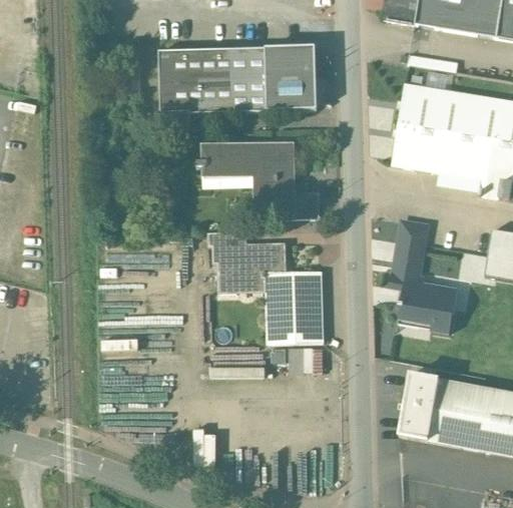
[(388,0),(385,18),(512,38),(512,0),(388,0)]
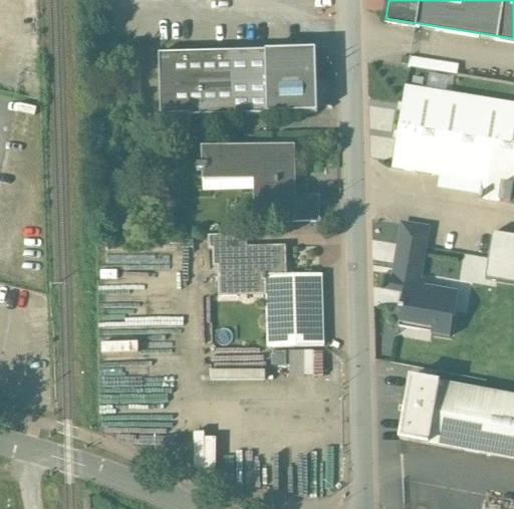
[(315,45),(160,50),(162,130),(190,130),(190,111),(317,108),(315,45)]
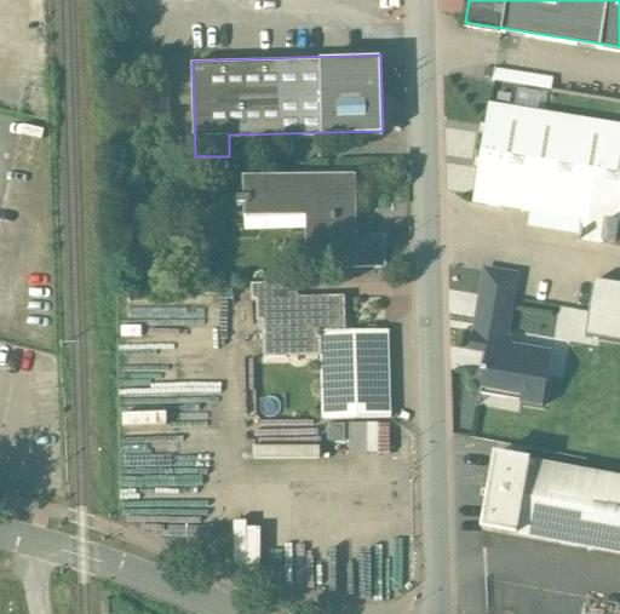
[(609,112),(619,112),(619,95),(612,93),(609,112)]
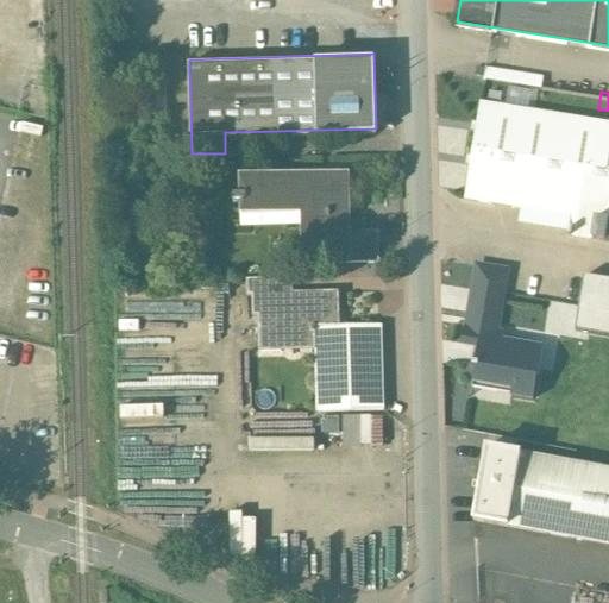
[(608,118),(479,98),(465,194),(571,212),(567,230),(604,236),(607,218),(608,218),(608,118)]
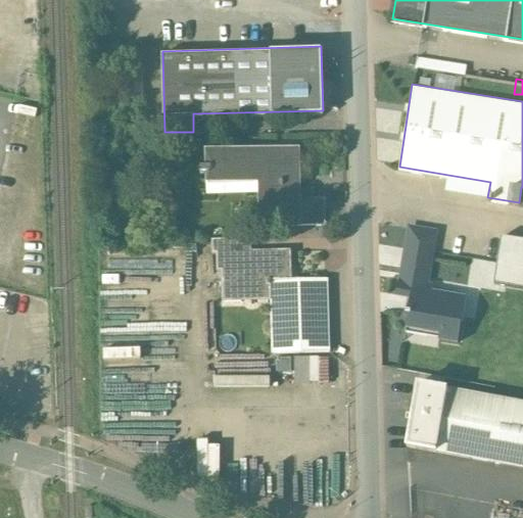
[(299,143),(205,146),(206,168),(223,167),(223,170),(263,169),(265,222),(325,220),(325,194),(300,194),(299,143)]
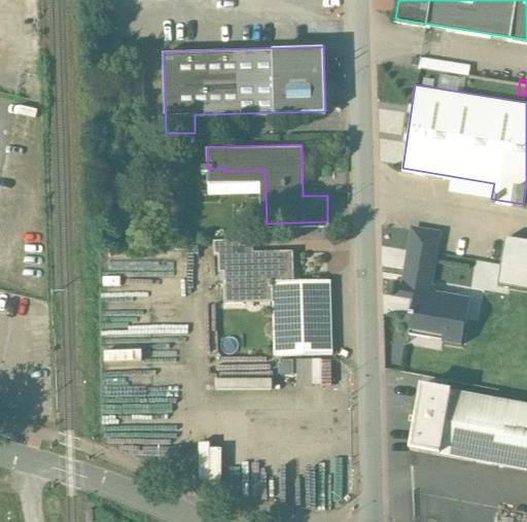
[(385,222),(385,257),(401,257),(401,248),(406,248),(406,222),(385,222)]
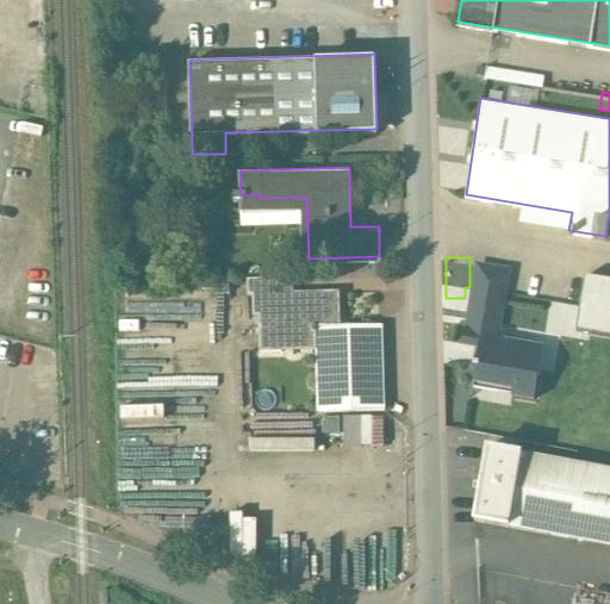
[(506,267),(478,262),(468,315),(497,321),(506,267)]
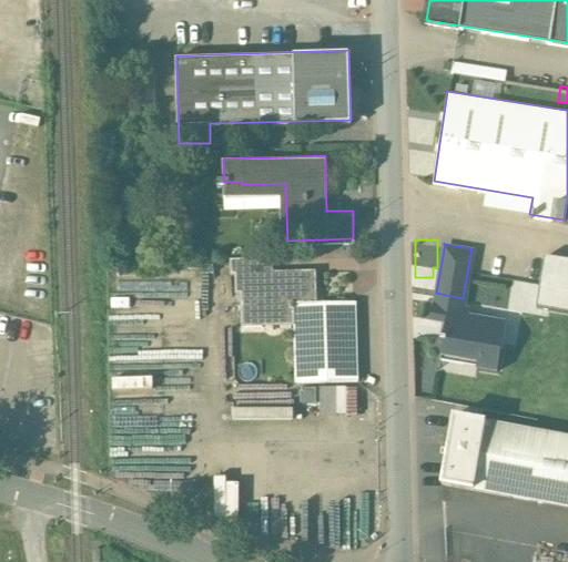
[(261,268),(260,255),(230,256),(231,271),(234,271),(234,268),(261,268)]
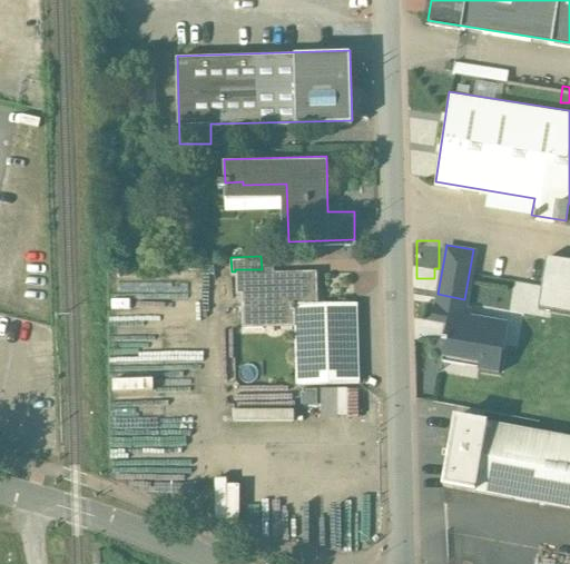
[(569,269),(548,266),(540,309),(569,314),(569,269)]
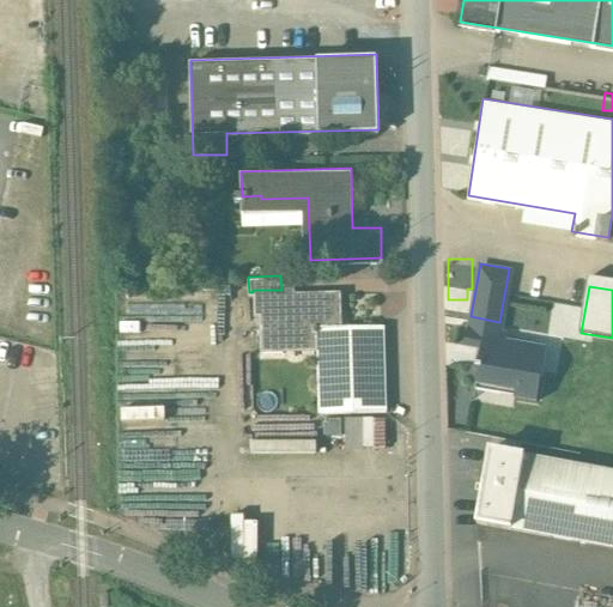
[(281,290),(253,290),(253,292),(254,313),(260,313),(261,348),(317,347),(316,323),(341,323),(340,289),(281,290)]
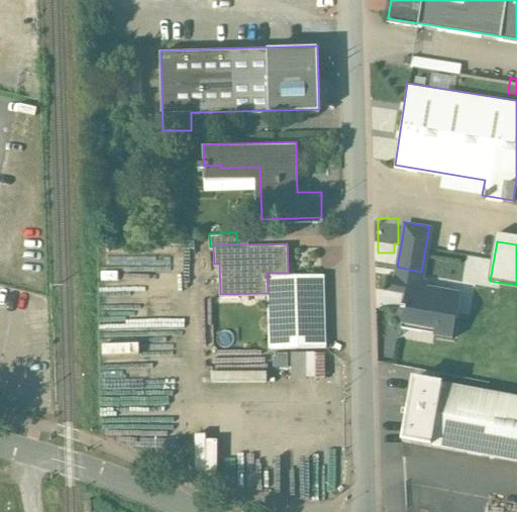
[(458,292),(426,287),(427,278),(394,272),(391,288),(405,289),(402,305),(399,305),(399,307),(403,308),(401,319),(434,325),(433,331),(452,334),(460,291),(458,291),(458,292)]
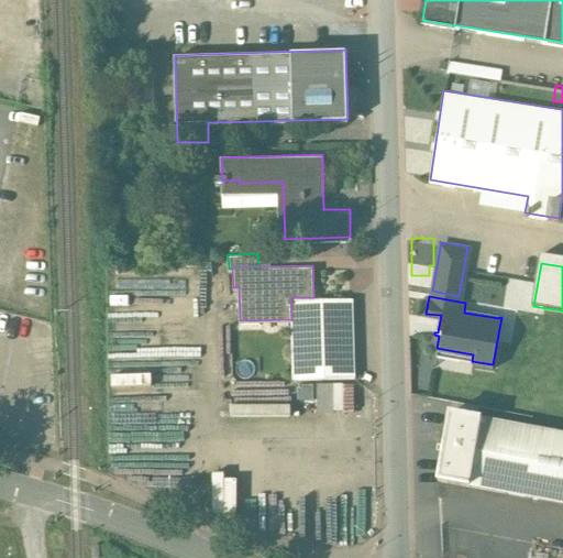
[(351,297),(320,297),(313,297),(290,297),(291,319),(293,376),(353,375),(351,297)]
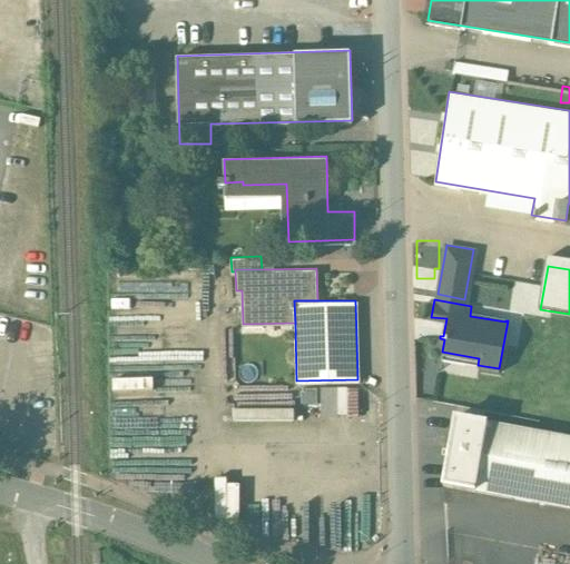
[(436,408),(483,417),(485,406),(425,395),(422,412),(435,414),(436,408)]
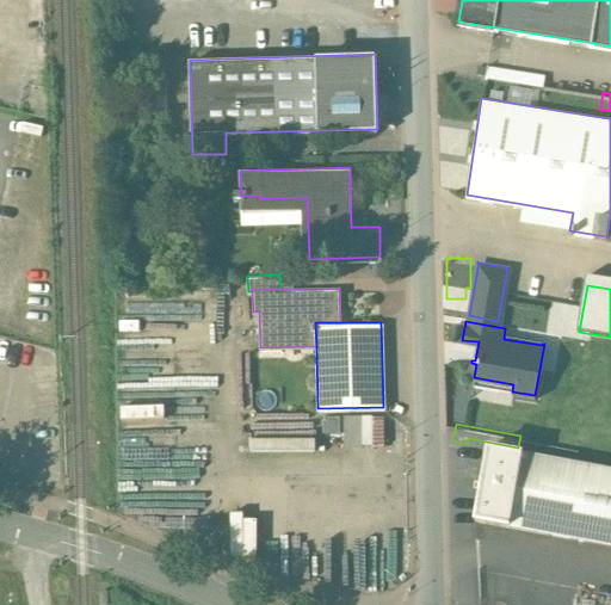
[(610,468),(488,445),(475,518),(508,524),(510,524),(610,543),(610,468)]
